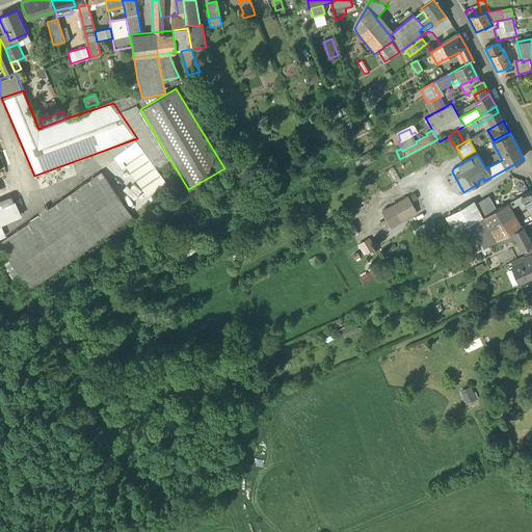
[(141,144),(120,159),(150,201),(170,186),(141,144)]
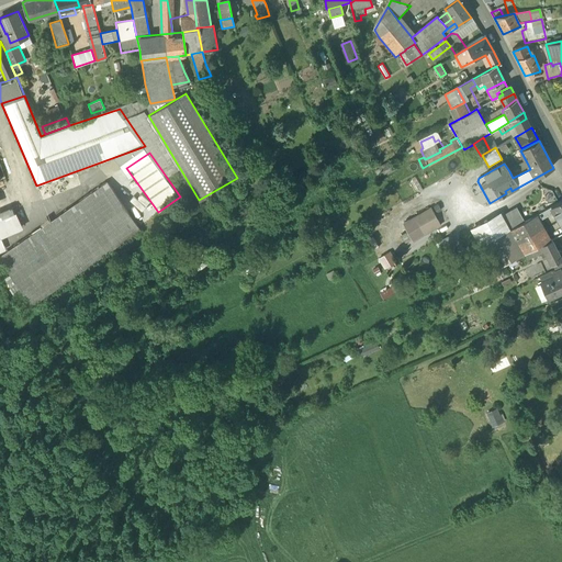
[(382,173),(382,175),(395,168),(391,158),(378,165),(379,167),(382,173)]
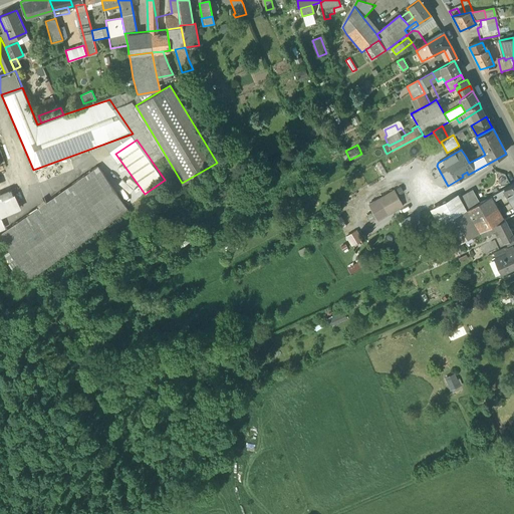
[(466,157),(469,163),(485,155),(482,149),(478,152),(477,150),(466,157)]
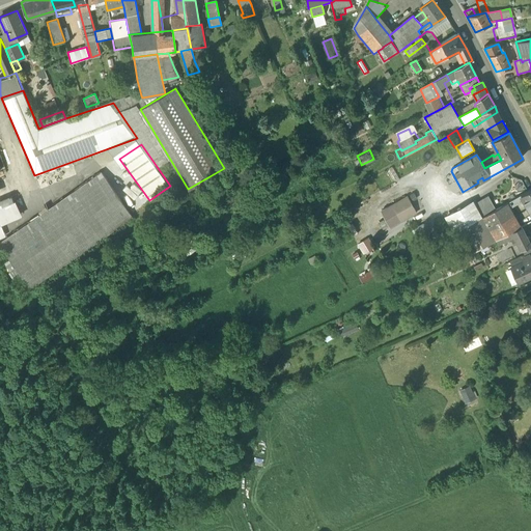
[(101,172),(0,241),(0,245),(30,288),(133,218),(101,172)]
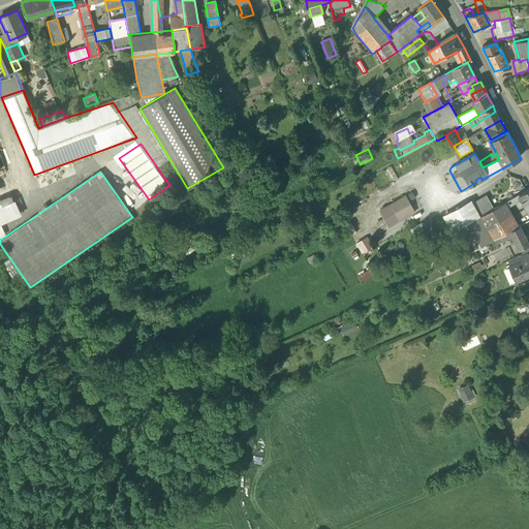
[(528,188),(518,195),(528,215),(528,188)]
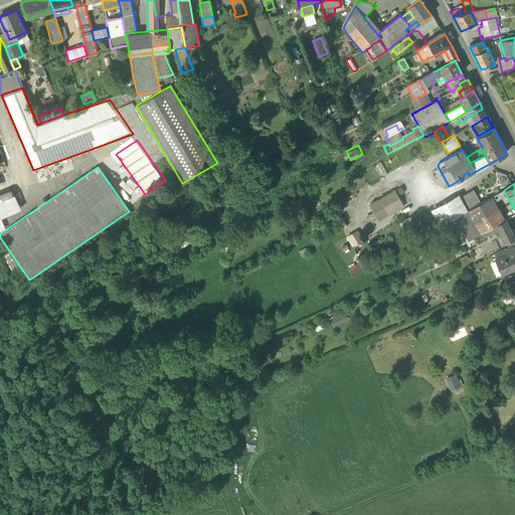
[(395,189),(381,198),(389,213),(404,205),(395,189)]
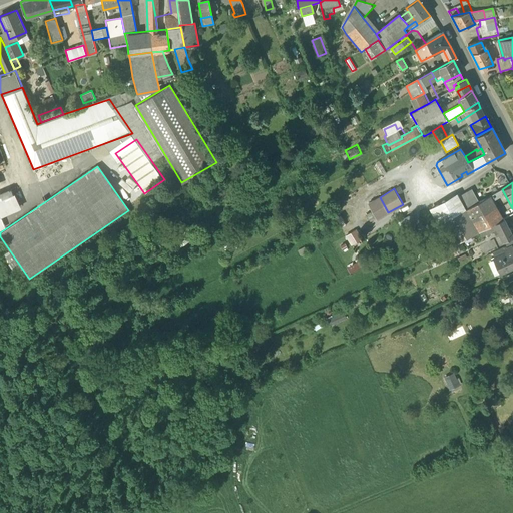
[(459,197),(465,209),(478,202),(472,189),(459,197)]
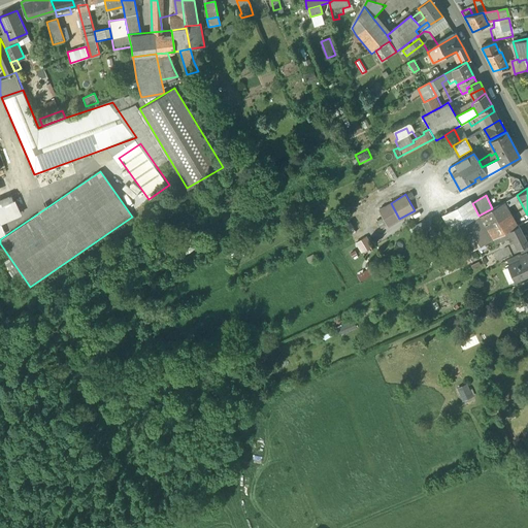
[(470,200),(446,215),(454,230),(479,216),(472,203),(470,200)]
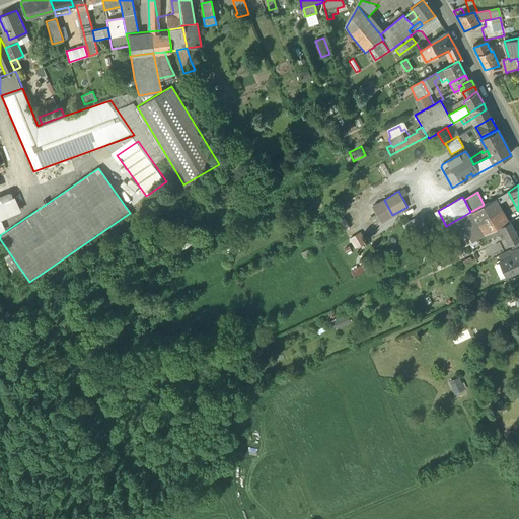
[(9,198),(0,201),(0,215),(15,209),(9,198)]
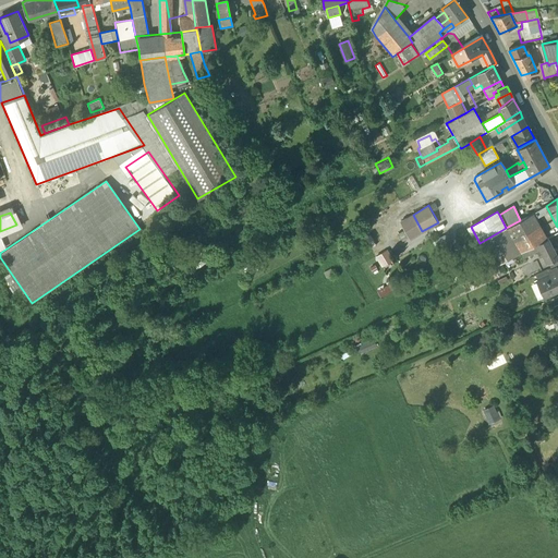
[(520,220),(506,228),(520,252),(526,249),(536,244),(547,238),(533,213),(520,220)]
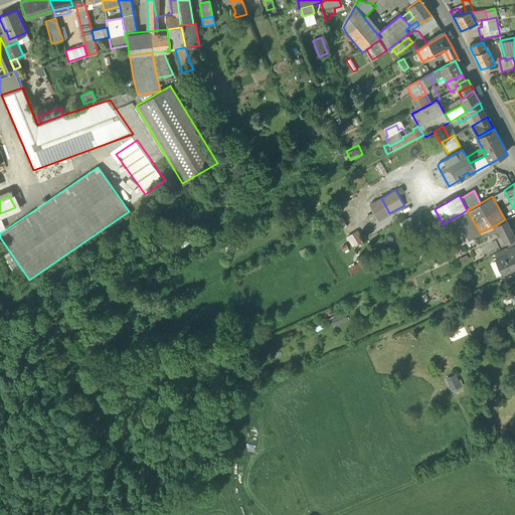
[(389,213),(381,198),(369,204),(378,220),(389,213)]
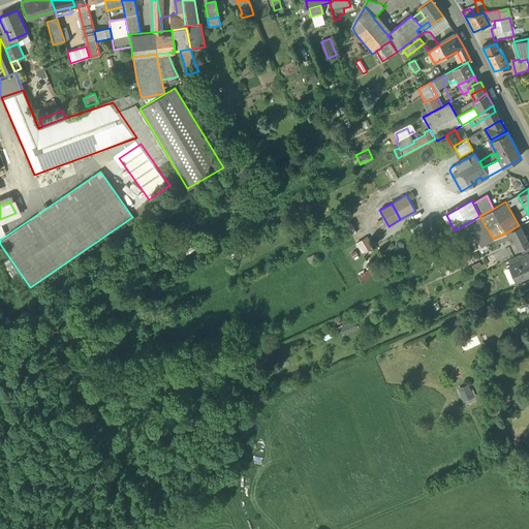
[(479,216),(455,230),(467,252),(493,239),(479,216)]
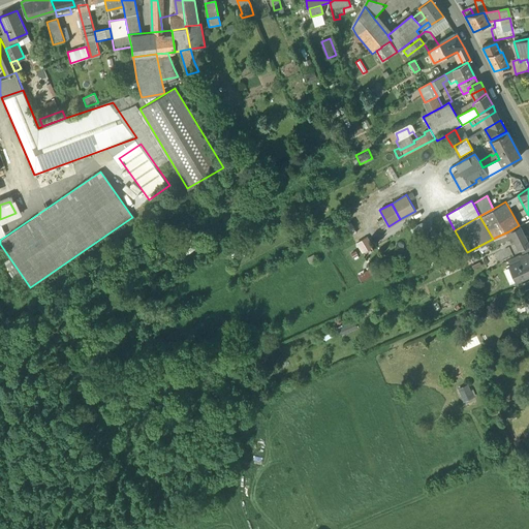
[(344,223),(351,235),(359,231),(351,219),(344,223)]
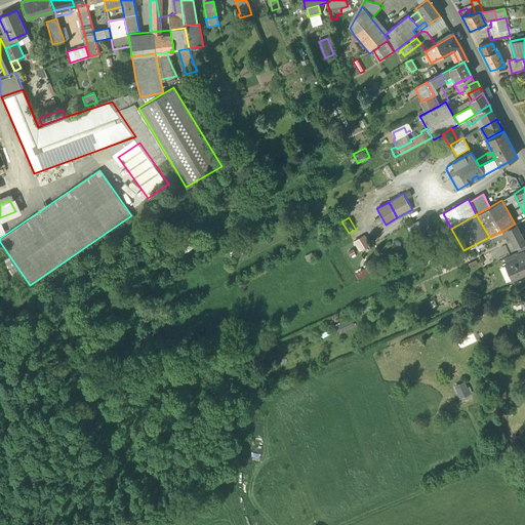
[(420,218),(408,225),(413,234),(426,227),(420,218)]
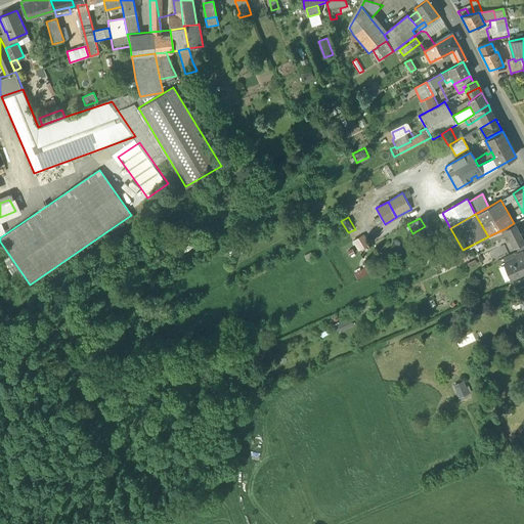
[(523,241),(515,223),(514,223),(504,229),(510,242),(513,248),(523,242),(523,241)]
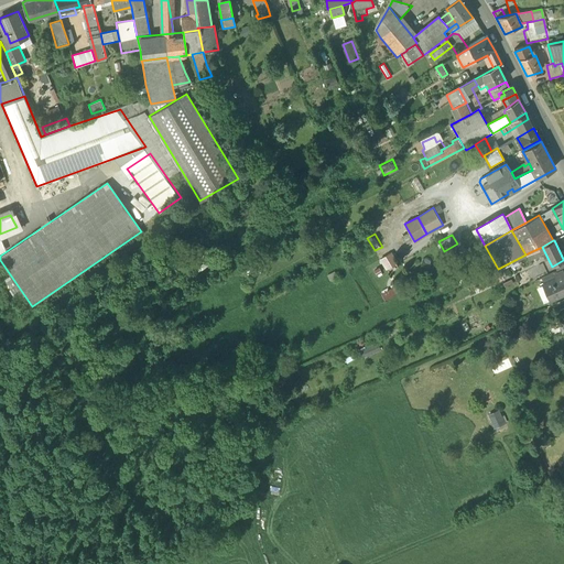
[(549,260),(542,247),(532,251),(535,259),(539,257),(539,256),(542,255),(545,261),(549,260)]
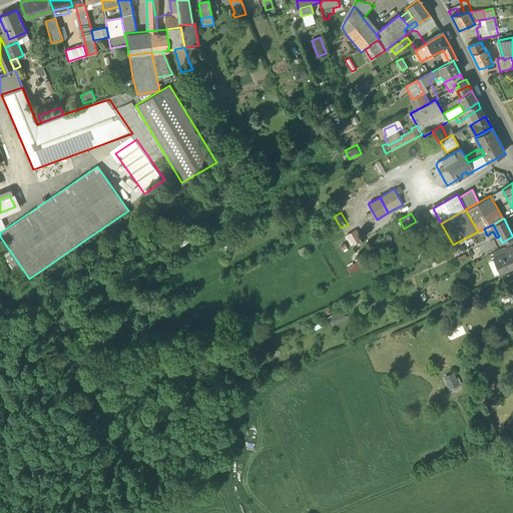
[(356,228),(345,234),(351,244),(362,237),(356,228)]
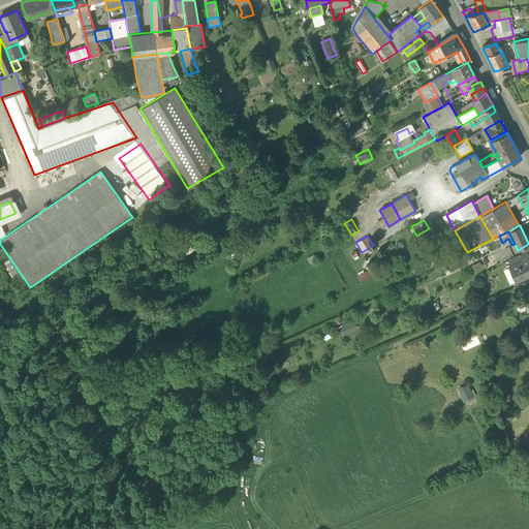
[(528,245),(520,249),(522,254),(526,252),(528,257),(528,245)]
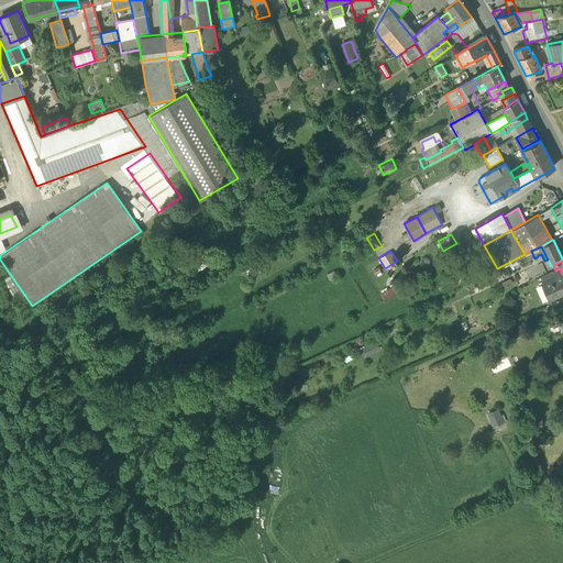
[(555,271),(553,272),(555,276),(552,277),(551,279),(542,284),(543,285),(547,290),(545,291),(549,297),(551,298),(562,293),(562,276),(562,275),(562,274),(560,268),(555,271)]
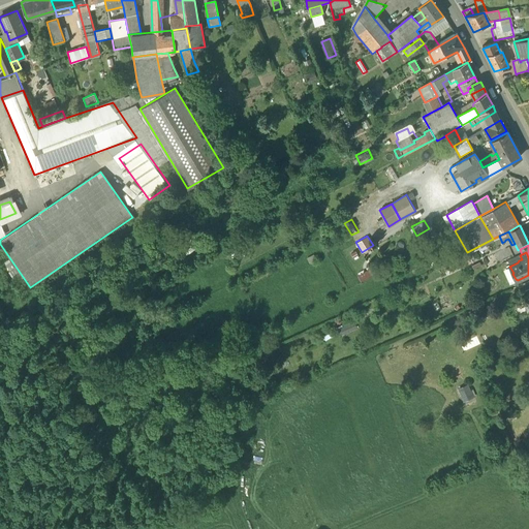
[(358,273),(360,278),(371,274),(369,269),(358,273)]
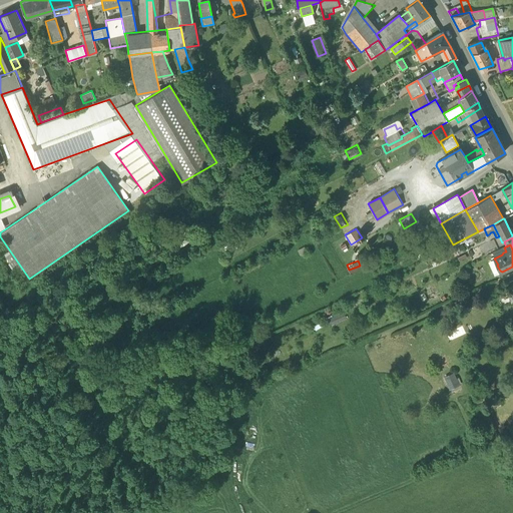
[(512,287),(506,290),(497,295),(502,306),(512,301),(512,287)]
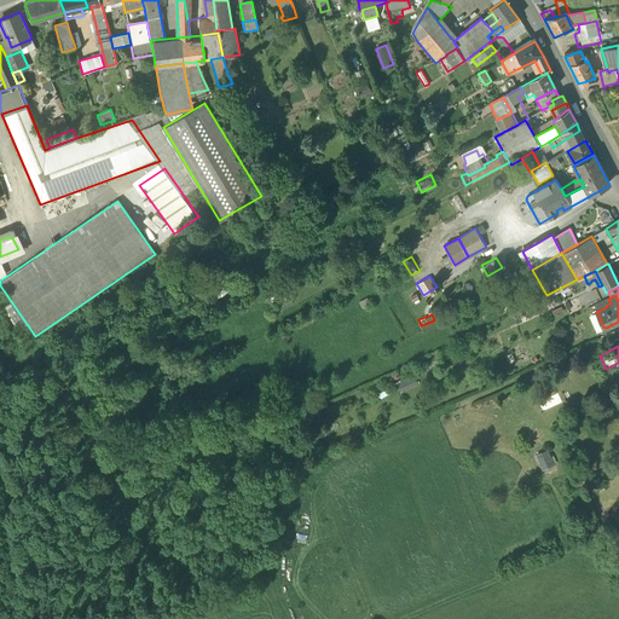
[(395,382),(399,391),(417,382),(414,374),(395,382)]
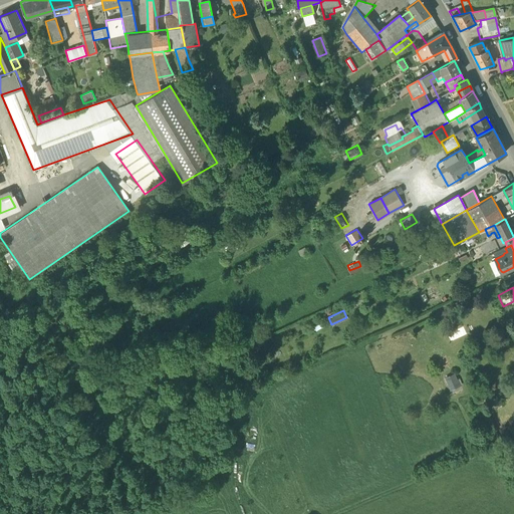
[(264,340),(257,343),(260,349),(266,346),(264,340)]
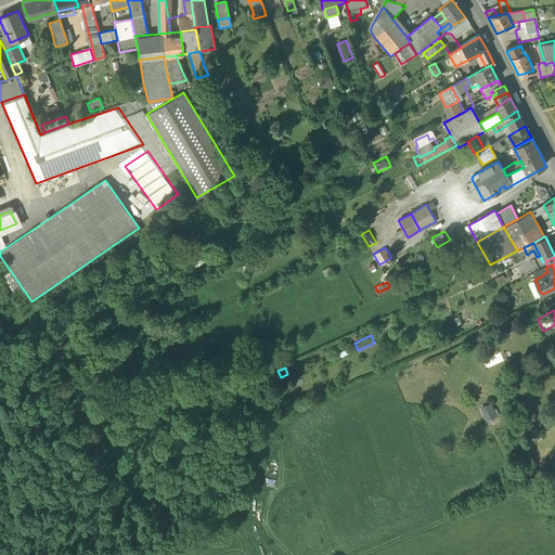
[(493,410),(490,403),(482,407),(488,420),(498,415),(495,409),(493,410)]
